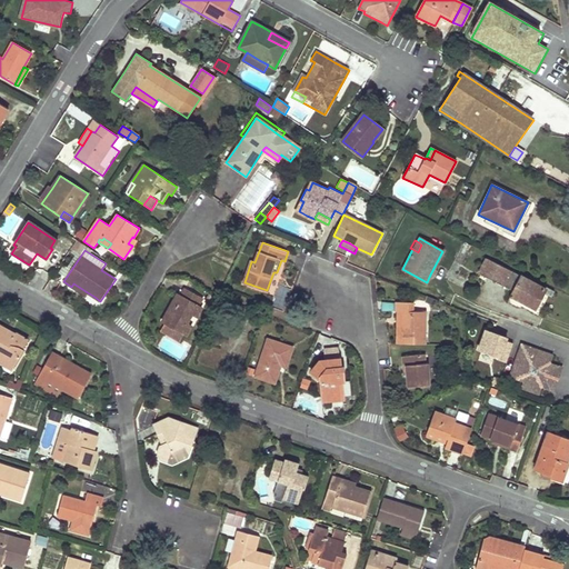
[(543,288),(487,258),(479,272),(511,290),(507,299),(508,300),(511,296),(535,308),(540,300),(545,292),(550,296),(552,292),(543,288)]
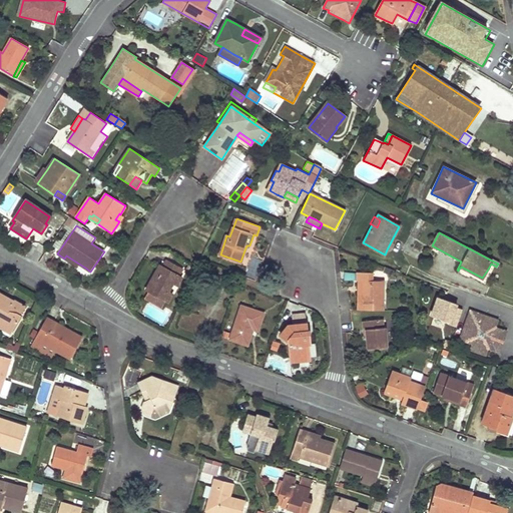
[(66,255),(64,259),(77,268),(80,265),(66,255)]
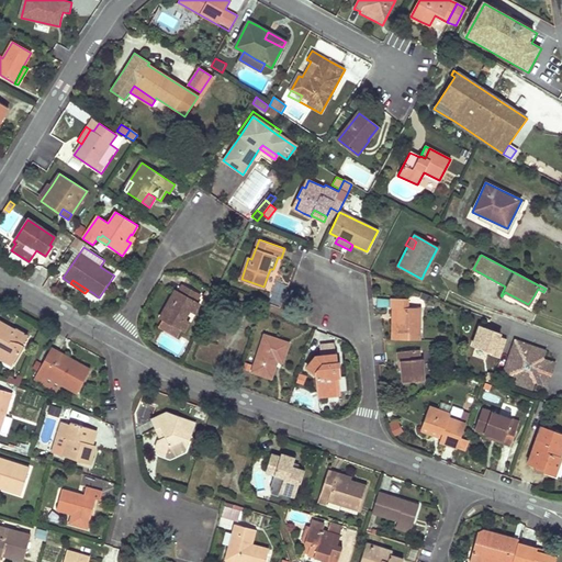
[(175,291),(160,317),(164,319),(181,328),(186,330),(190,322),(187,319),(190,312),(193,313),(199,304),(195,303),(200,296),(182,287),(178,293),(175,291)]
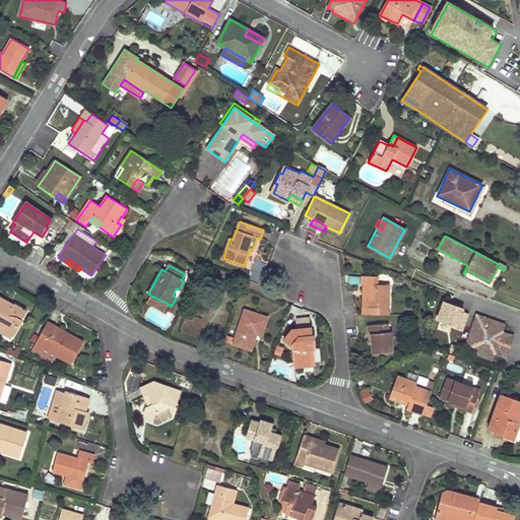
[(188,277),(193,280),(197,273),(190,269),(188,272),(190,273),(188,277)]
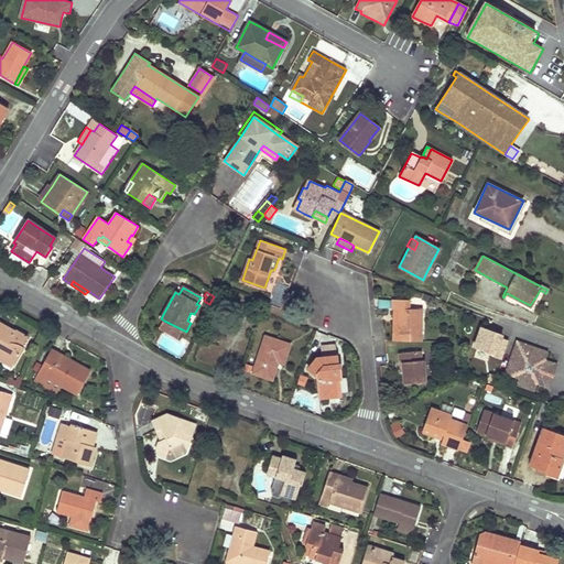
[(399,323),(398,342),(422,342),(422,308),(410,308),(410,300),(392,300),(392,307),(400,308),(399,323)]
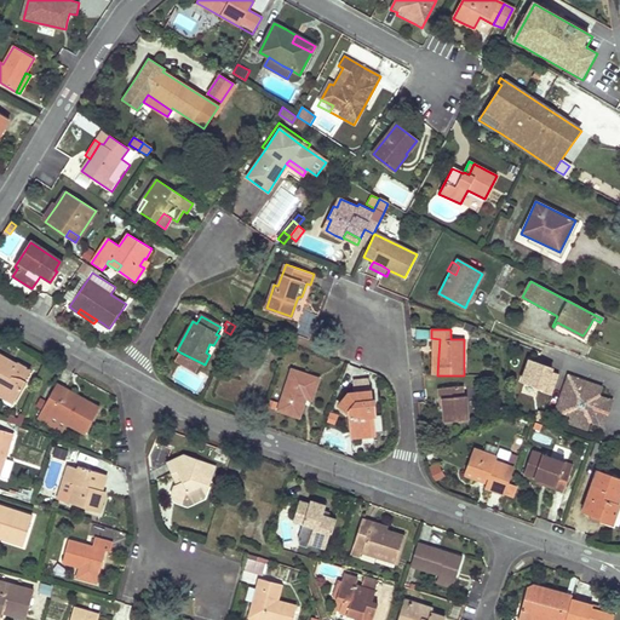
[(200,362),(181,352),(177,360),(196,369),(200,362)]
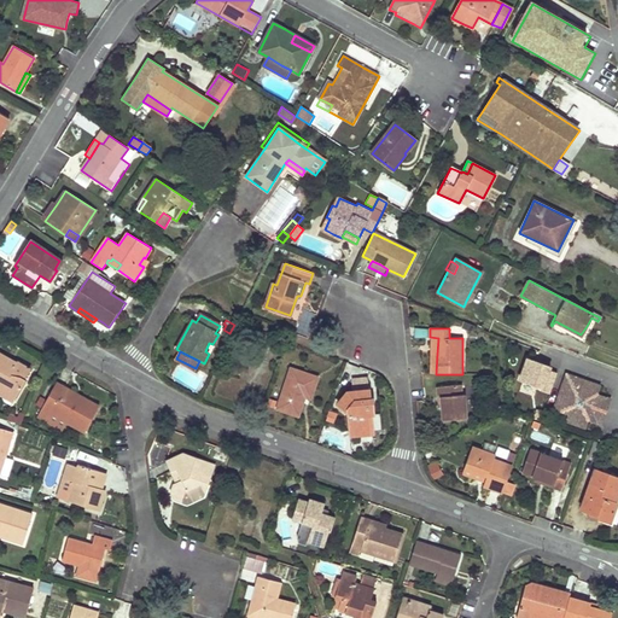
[(5,391),(17,397),(25,379),(24,379),(18,375),(24,365),(17,361),(13,362),(0,354),(0,384),(0,385),(6,388),(5,391)]
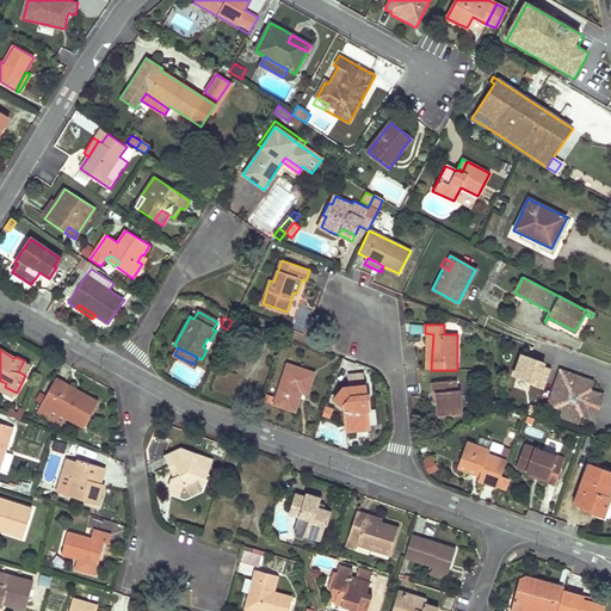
[(523,357),(516,377),(538,384),(544,365),(523,357)]
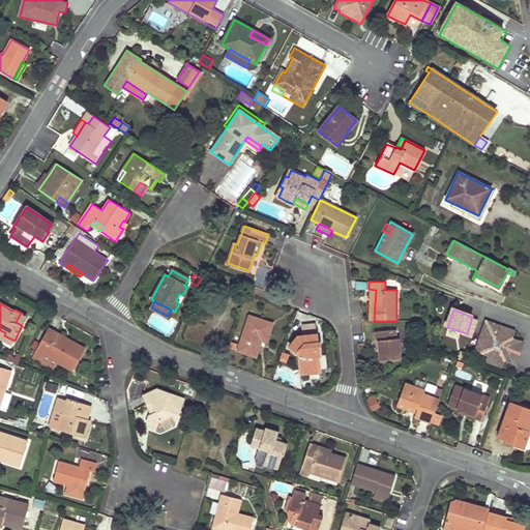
[(25,316),(21,313),(16,322),(21,325),(25,316)]
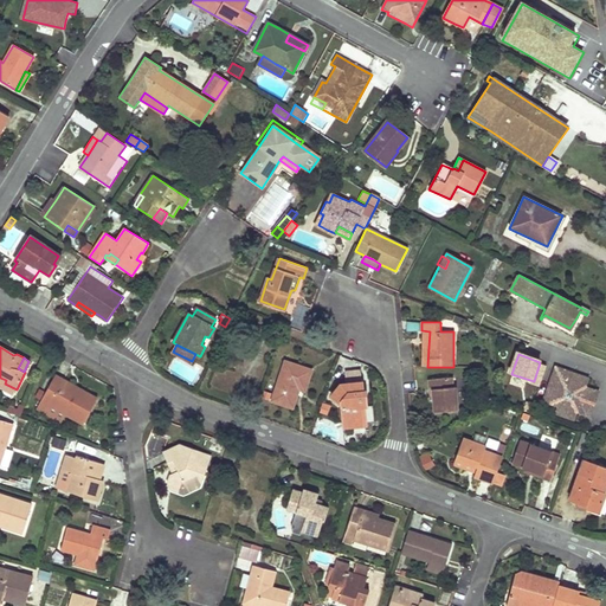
[(311,371),(284,361),(271,400),(282,404),(291,408),(300,389),(304,391),(311,371)]
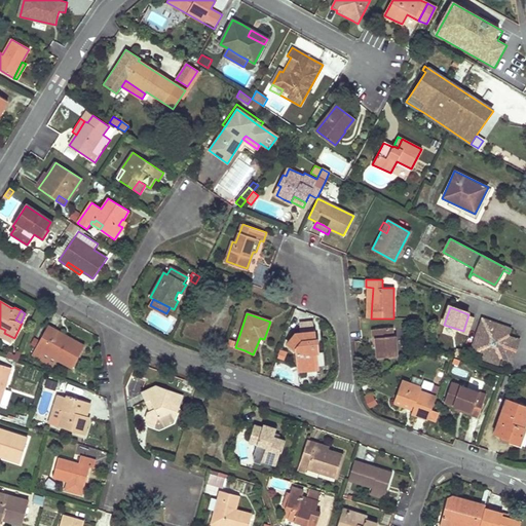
[(496,323),(484,318),(479,332),(491,336),(496,323)]
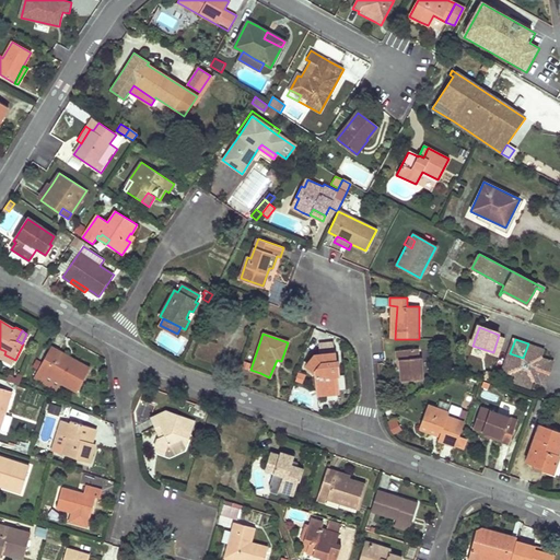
[(322,354),(335,352),(334,342),(321,343),(322,354)]
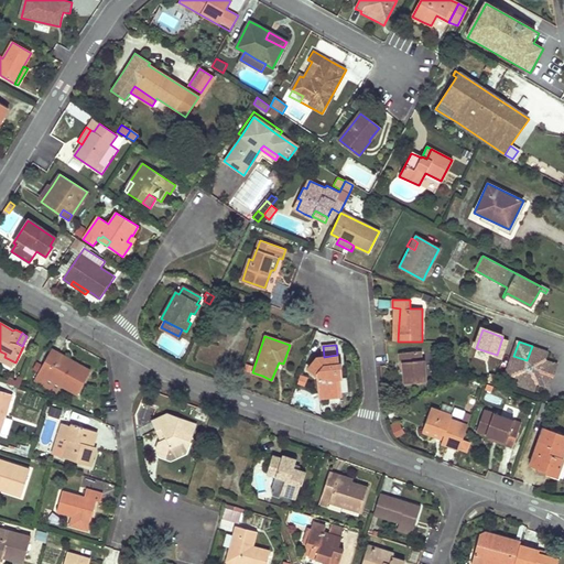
[(519,383),(535,389),(539,382),(548,386),(552,372),(555,362),(546,359),(549,351),(532,346),(527,360),(513,356),(507,373),(520,378),(519,383)]
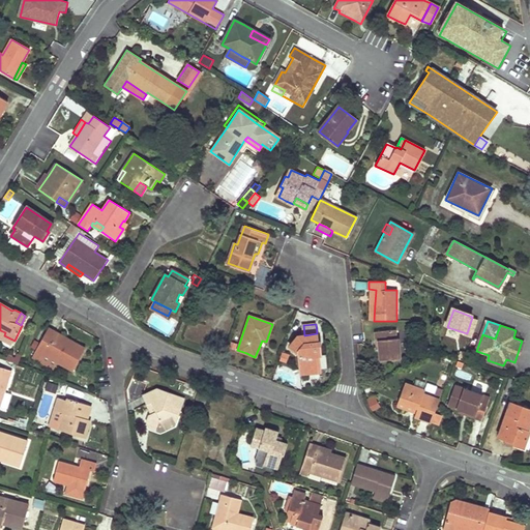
[(49,328),(36,350),(42,354),(58,362),(74,371),(85,349),(78,344),(74,342),(71,345),(55,335),(56,332),(49,328)]
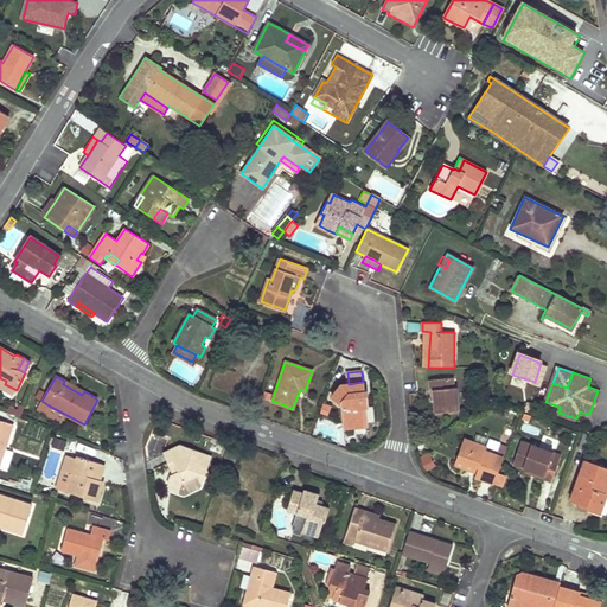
[(0,377),(0,389),(13,396),(17,390),(5,384),(6,381),(0,378),(0,377)]
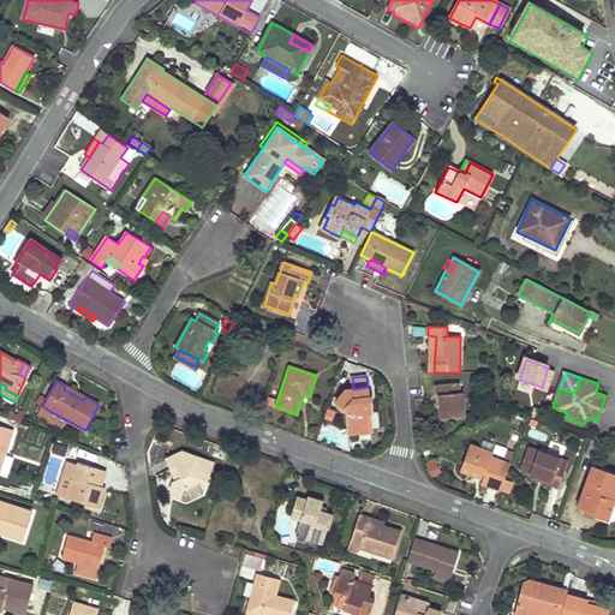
[(441,411),(442,417),(465,416),(463,393),(459,393),(458,383),(435,386),(436,395),(439,395),(441,405),(441,411)]
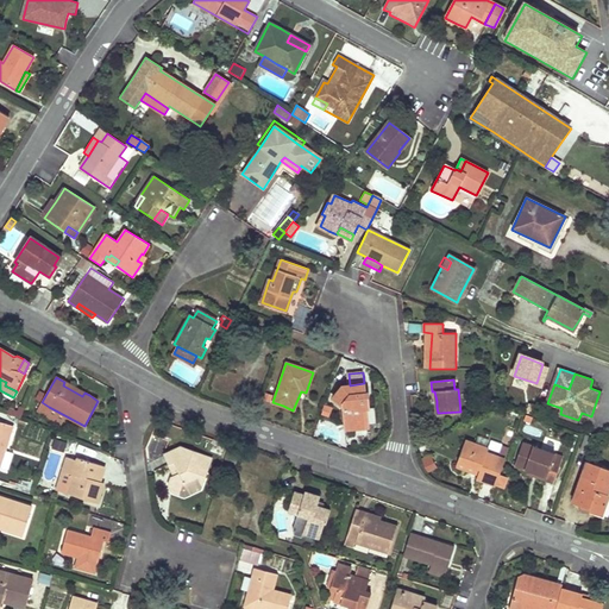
[(85,393),(64,382),(63,385),(82,396),(85,393)]
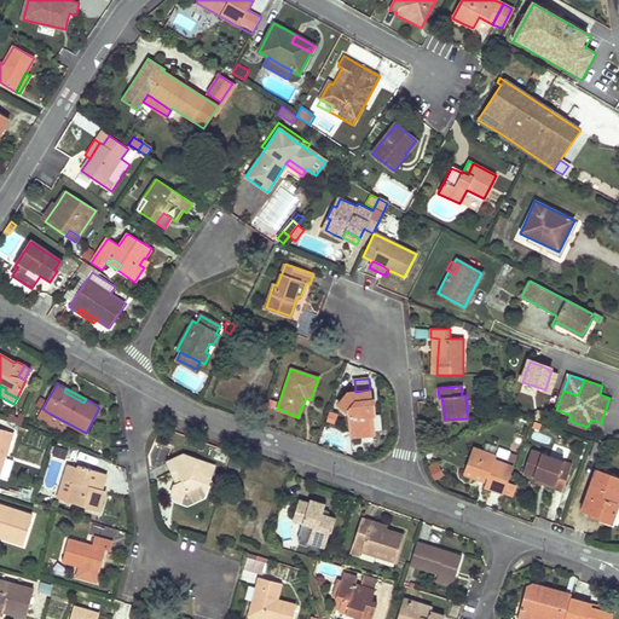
[(371,399),(370,389),(356,392),(347,392),(337,405),(350,415),(350,421),(351,431),(360,431),(360,433),(374,432),(372,415),(374,414),(372,399),(371,399)]
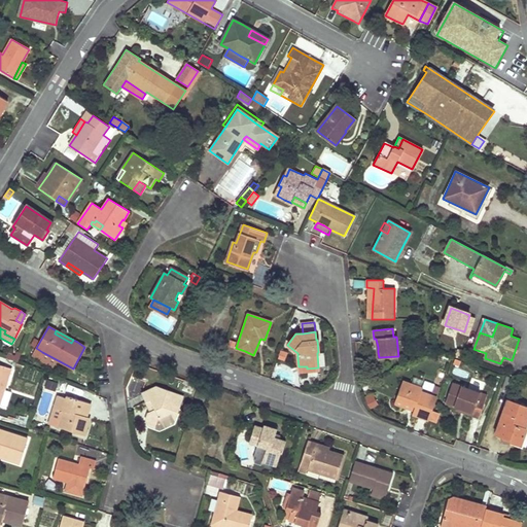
[(516,348),(512,360),(515,361),(522,340),(519,339),(516,348)]
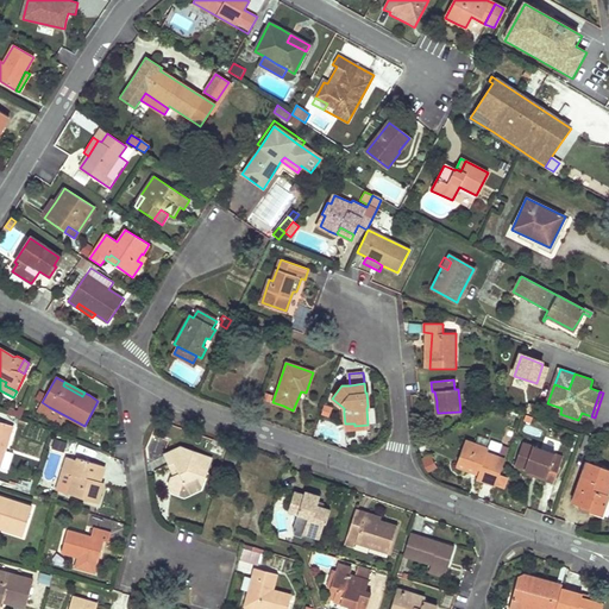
[(12,405),(8,414),(19,418),(24,408),(12,405)]
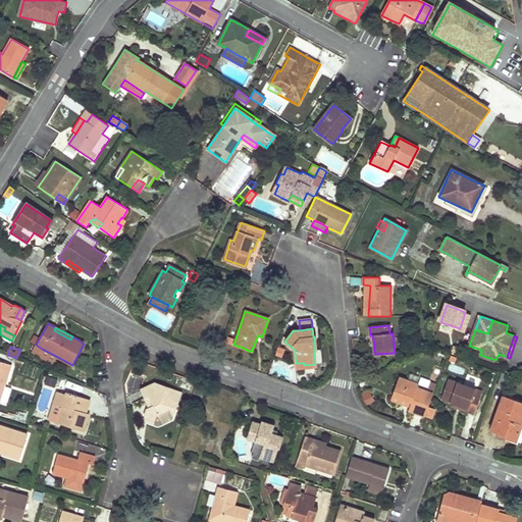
[(57,357),(42,349),(38,356),(52,364),(57,357)]
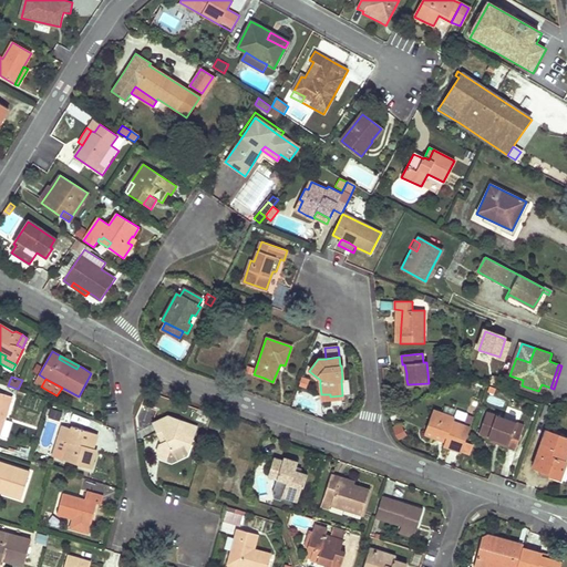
[(0,434),(0,435),(12,397),(0,392),(0,434)]
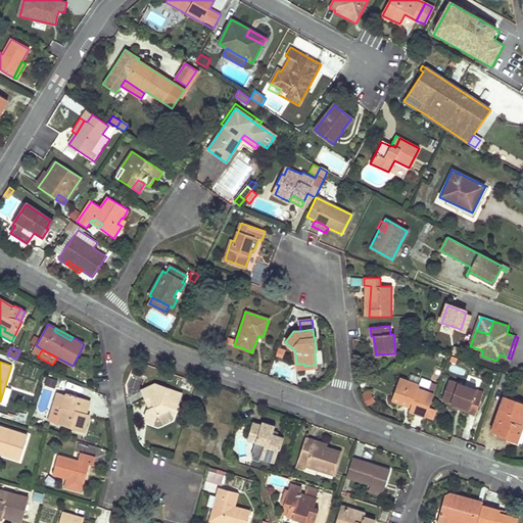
[(497,386),(505,389),(510,377),(503,374),(497,386)]
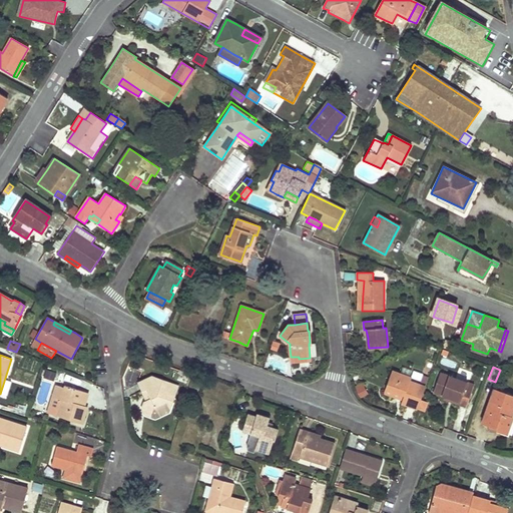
[(57,373),(48,370),(45,376),(54,380),(57,373)]
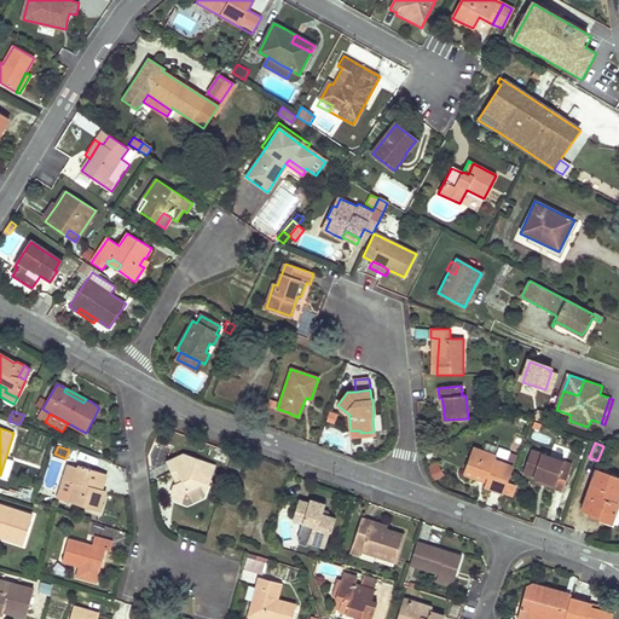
[(493,490),(503,495),(513,467),(495,461),(496,456),(473,447),(464,469),(487,476),(485,481),(484,486),(493,490)]
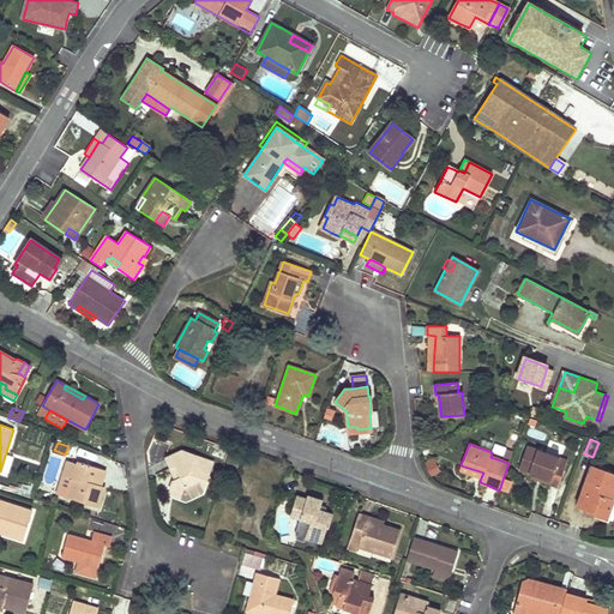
[(559,457),(527,446),(518,469),(528,471),(534,474),(534,476),(551,481),(549,485),(558,487),(565,468),(557,465),(559,457)]
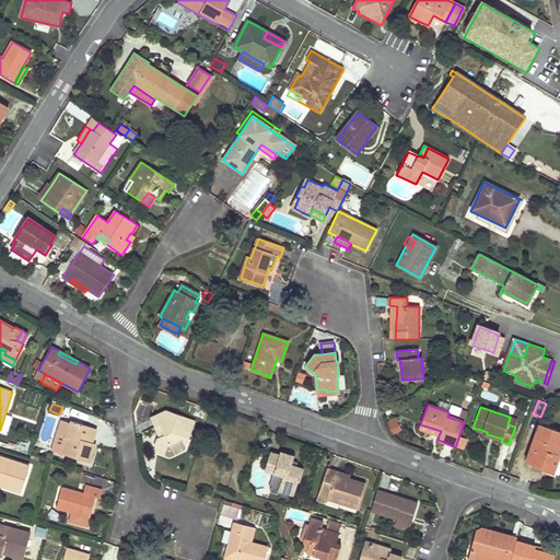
[(189,439),(195,422),(178,417),(165,411),(150,419),(153,428),(158,426),(162,436),(158,438),(154,439),(156,446),(176,453),(185,450),(181,443),(183,436),(189,439)]
